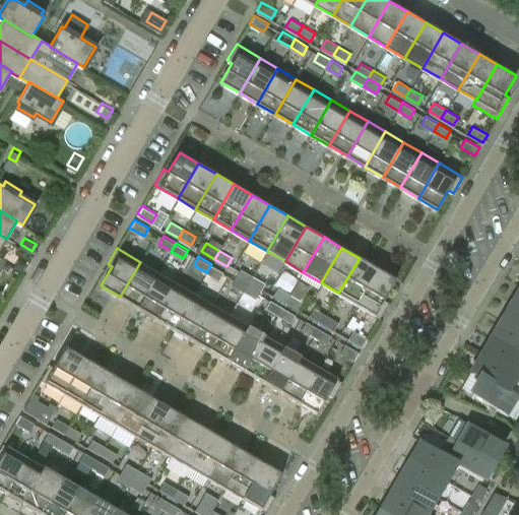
[(338,293),(357,304),(377,268),(360,258),(338,293)]
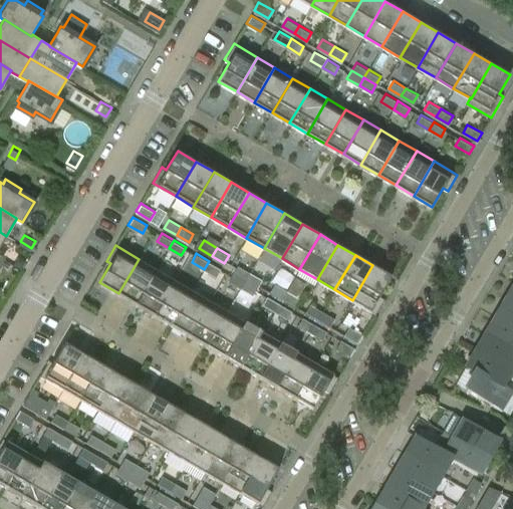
[(157,269),(139,259),(118,293),(136,304),(157,269)]
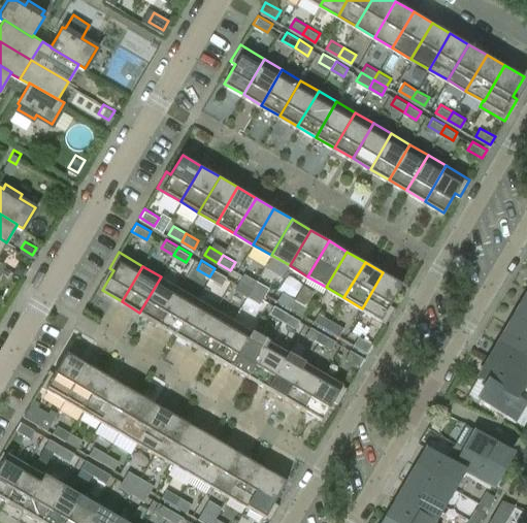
[(227,274),(215,268),(209,276),(222,284),(227,274)]
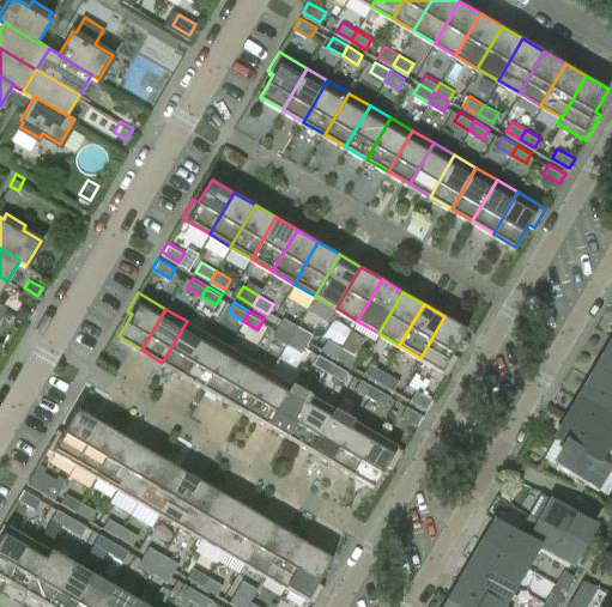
[(292,333),(298,323),(284,315),(278,325),(292,333)]
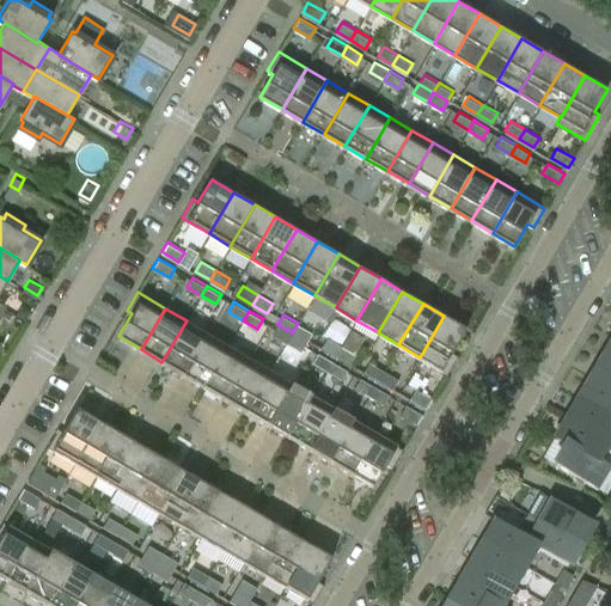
[(466,329),(444,316),(420,357),(447,373),(458,354),(453,352),(466,329)]
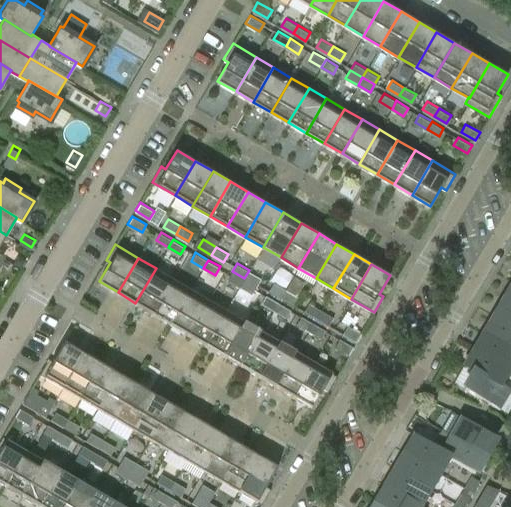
[(135,303),(153,313),(173,278),(156,268),(135,303)]
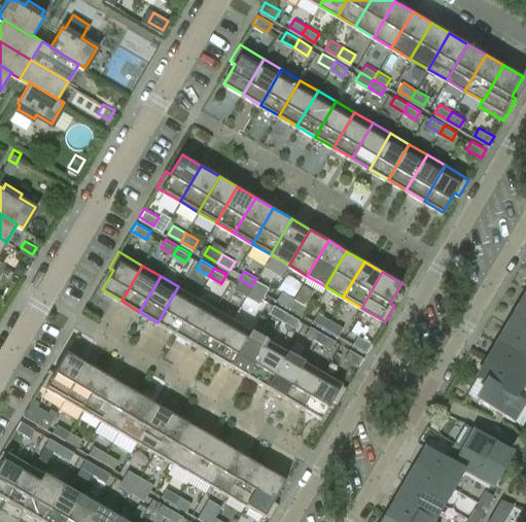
[(256,278),(251,286),(264,293),(269,285),(256,278)]
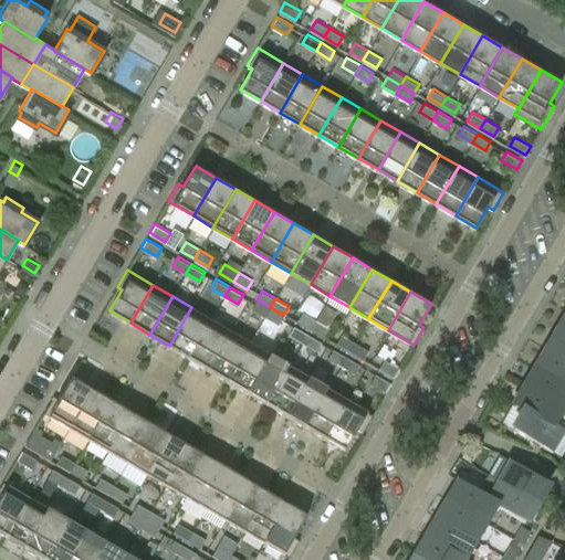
[(265,316),(270,307),(257,299),(252,308),(265,316)]
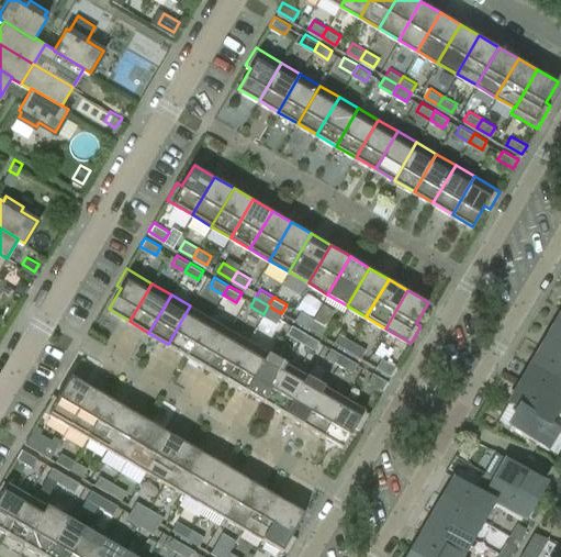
[(210,318),(190,305),(168,344),(188,355),(210,318)]
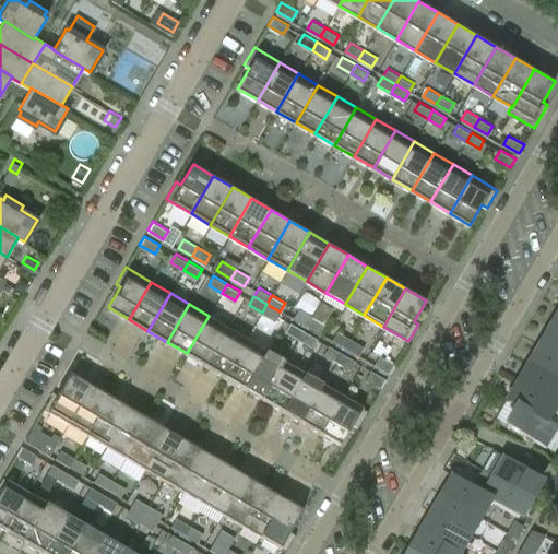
[(266,304),(262,313),(275,320),(280,311),(266,304)]
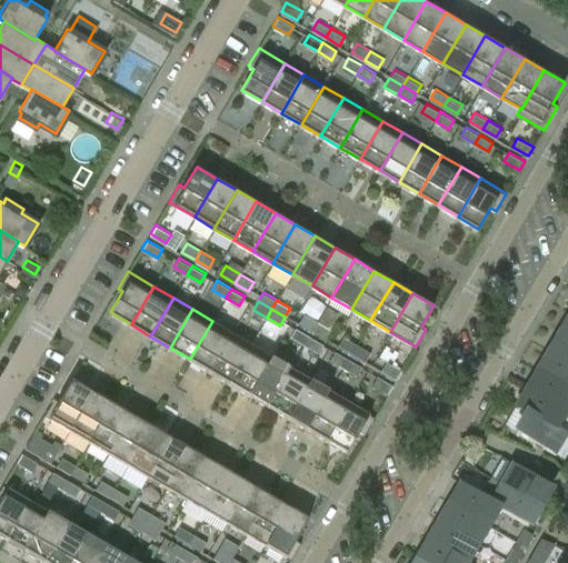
[(299,321),(314,329),(318,320),(305,312),(299,321)]
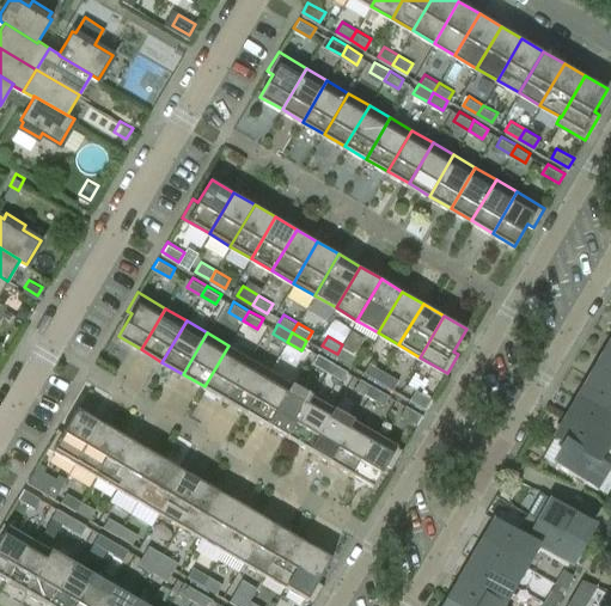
[(356,353),(342,344),(337,354),(352,362),(356,353)]
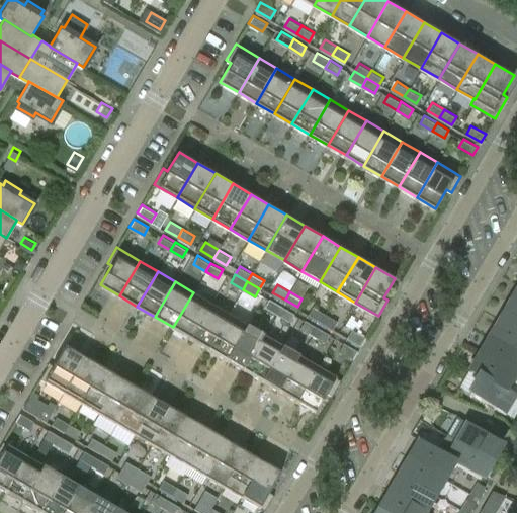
[(173,327),(190,337),(211,303),(193,292),(173,327)]
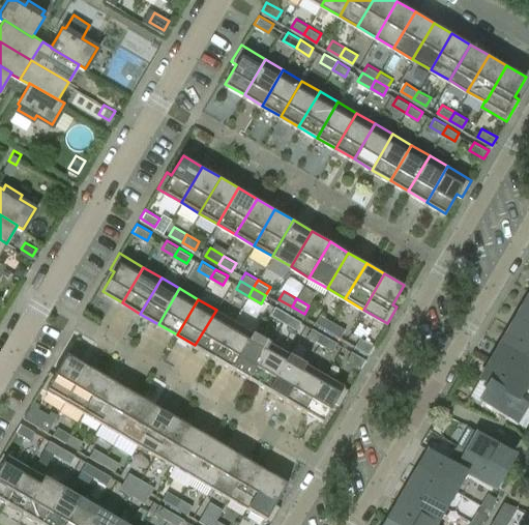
[(270,313),(284,320),(289,312),(275,304),(270,313)]
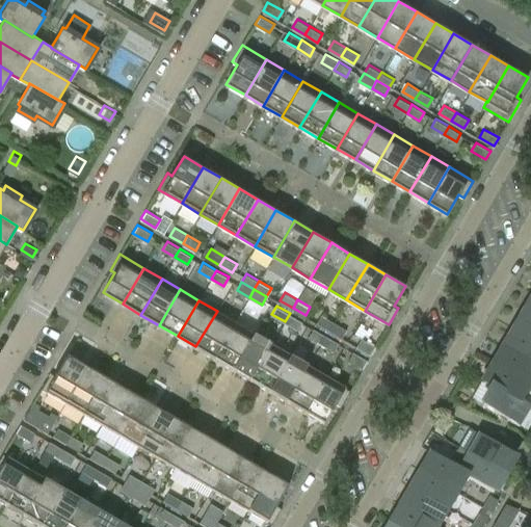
[(530,312),(525,310),(526,309),(524,307),(512,325),(530,335),(530,312)]
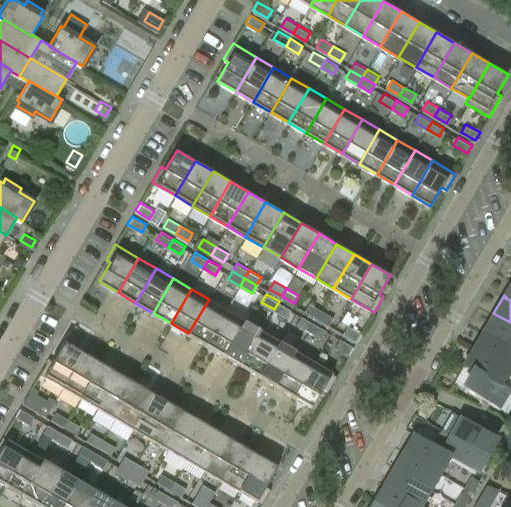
[(226,309),(209,299),(188,333),(206,344),(226,309)]
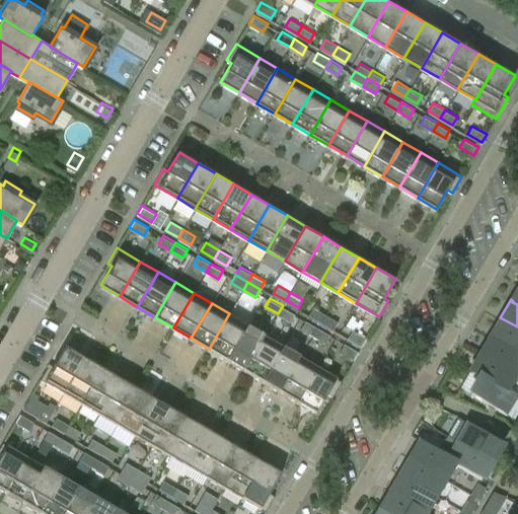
[(294,312),(283,305),(278,313),(290,320),(294,312)]
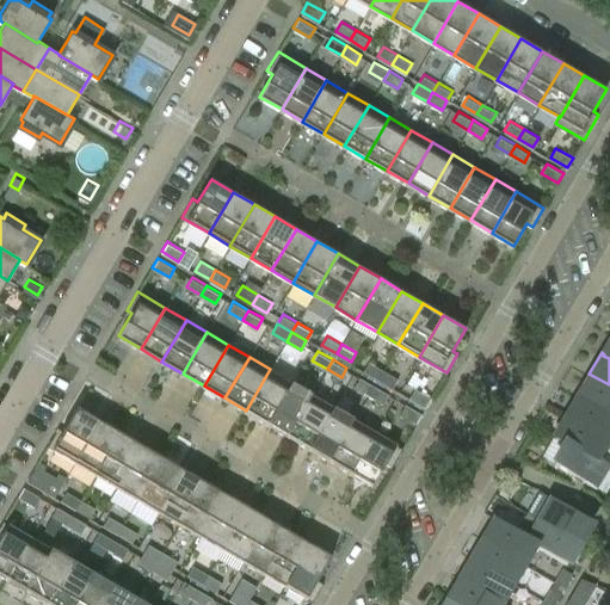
[(364,370),(379,378),(383,369),(369,360),(364,370)]
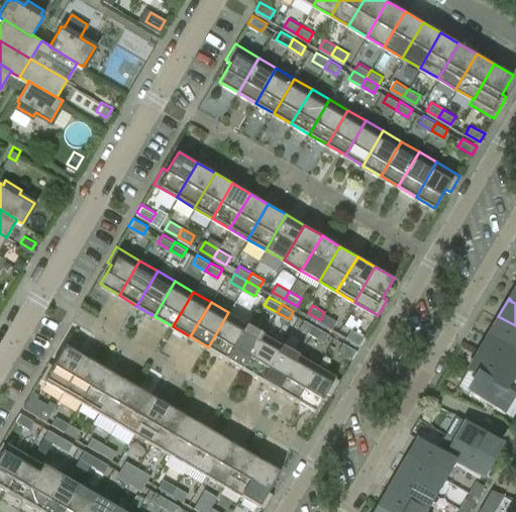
[(208,347),(226,357),(246,323),(228,312),(208,347)]
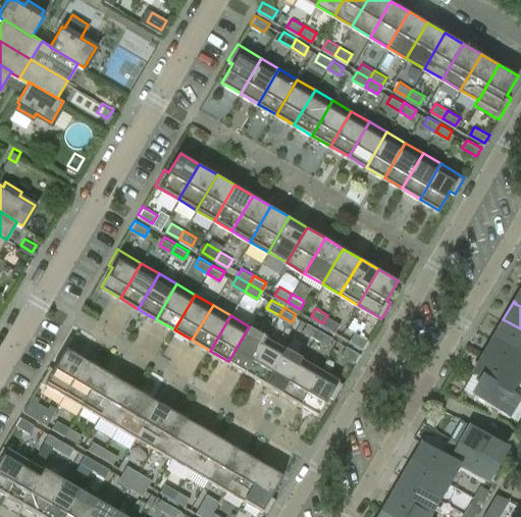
[(340,322),(327,315),(323,323),(335,330),(340,322)]
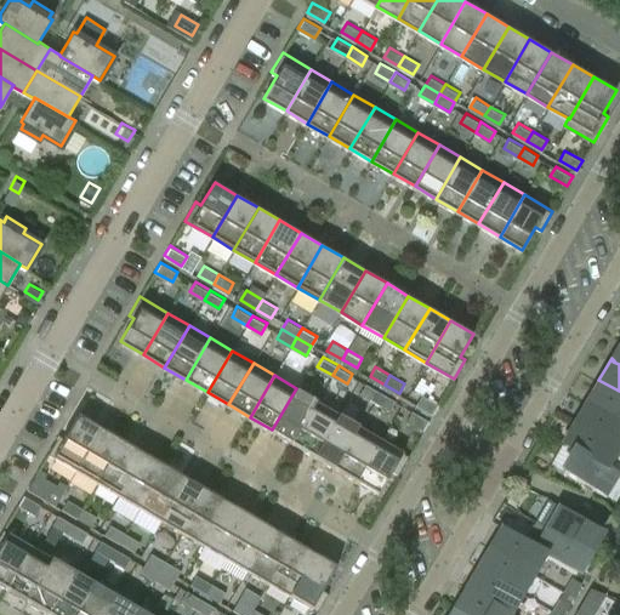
[(619,391),(598,380),(586,402),(589,403),(590,402),(619,419),(619,391)]
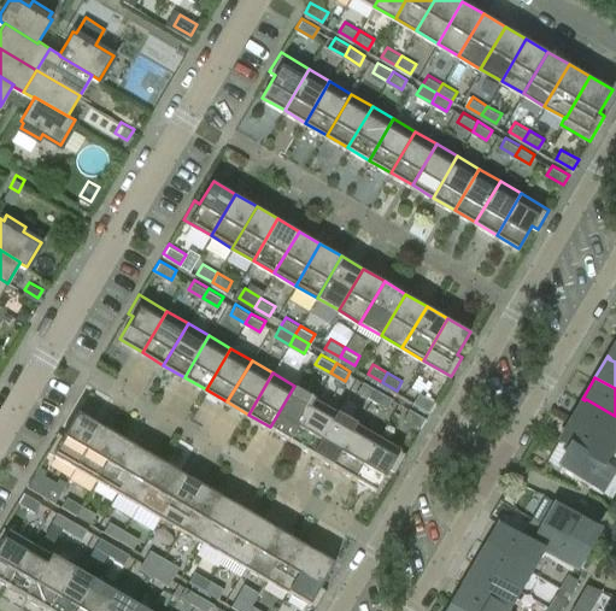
[(358,389),(373,398),(379,388),(363,380),(358,389)]
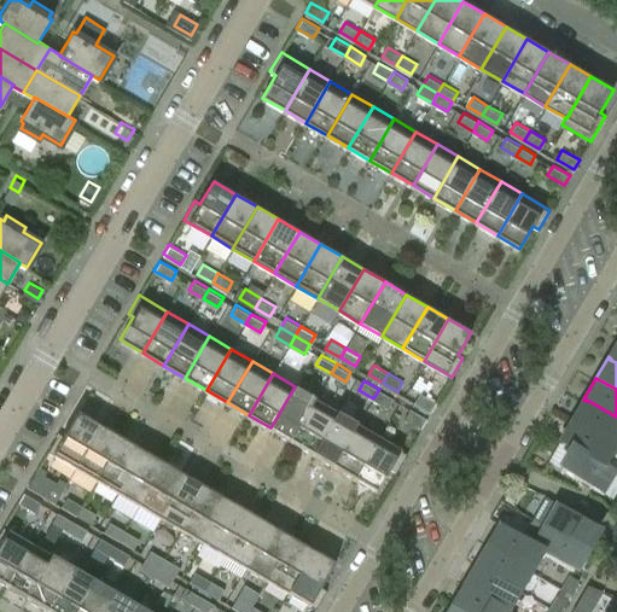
[(316,398),(295,386),(271,427),(291,441),(316,398)]
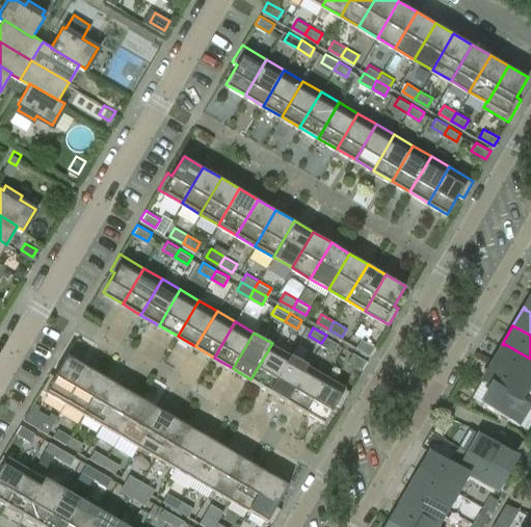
[(339,342),(326,335),(321,343),(334,350),(339,342)]
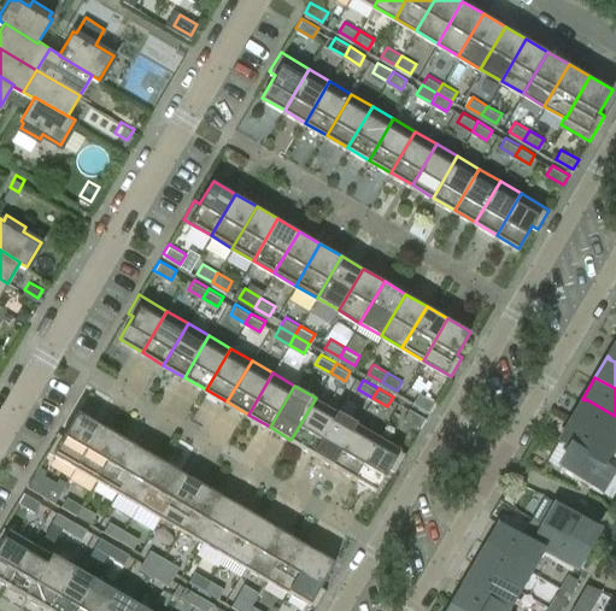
[(430,411),(436,401),(420,391),(414,400),(430,411)]
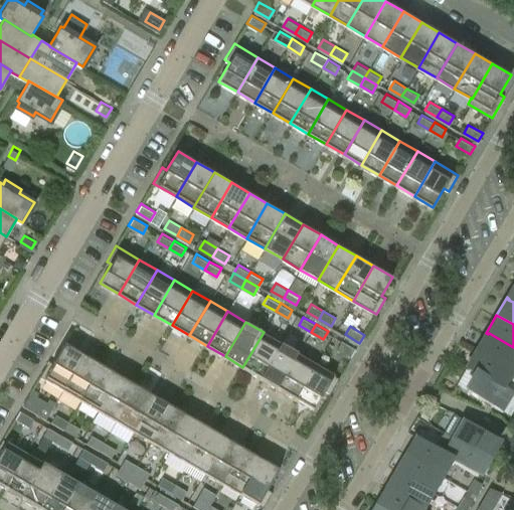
[(242,367),(261,377),(281,342),(264,332),(242,367)]
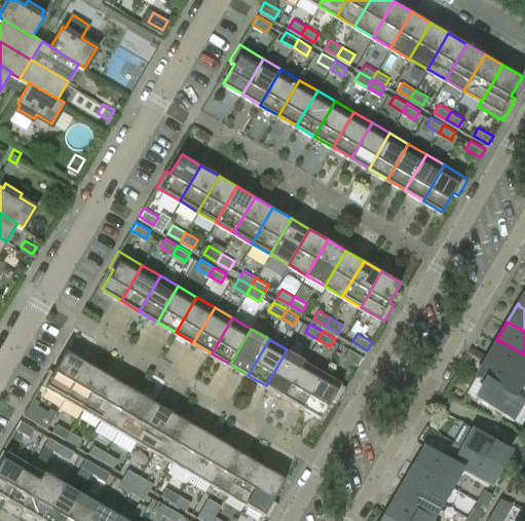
[(524,355),(499,340),(498,341),(489,358),(524,377),(524,355)]
